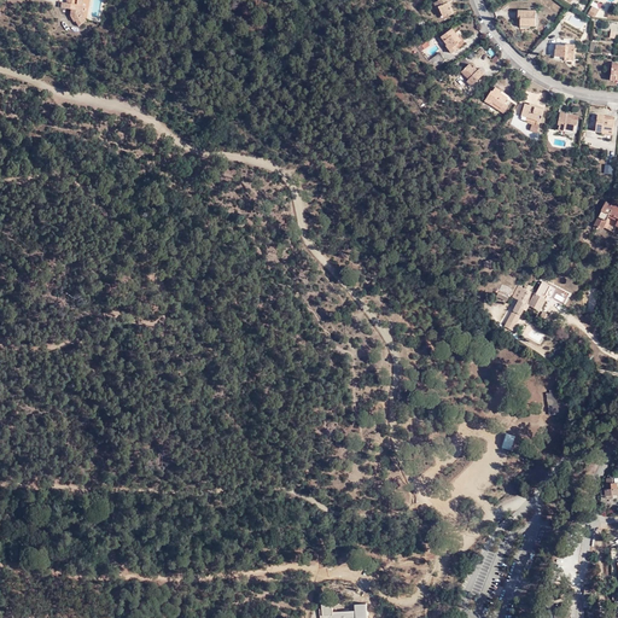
[(73,0),(73,1),(66,1),(63,0),(62,6),(71,7),(70,15),(74,21),(76,19),(79,24),(85,18),(83,15),(82,16),(77,7),(77,3),(77,0),(73,0)]
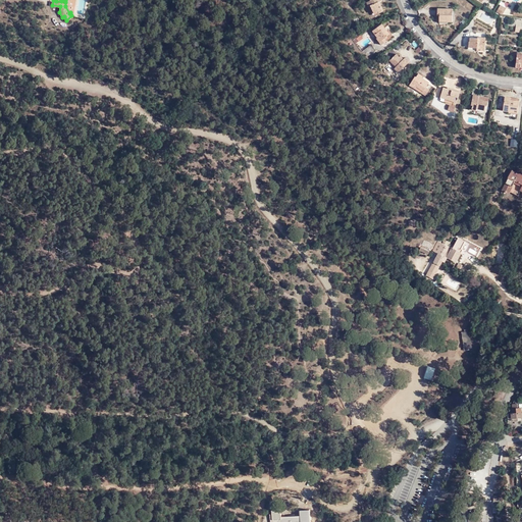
[(371,0),(367,2),(369,6),(370,6),(374,13),(379,11),(380,12),(383,10),(380,3),(381,3),(380,1),(383,0),(382,0),(371,0)]
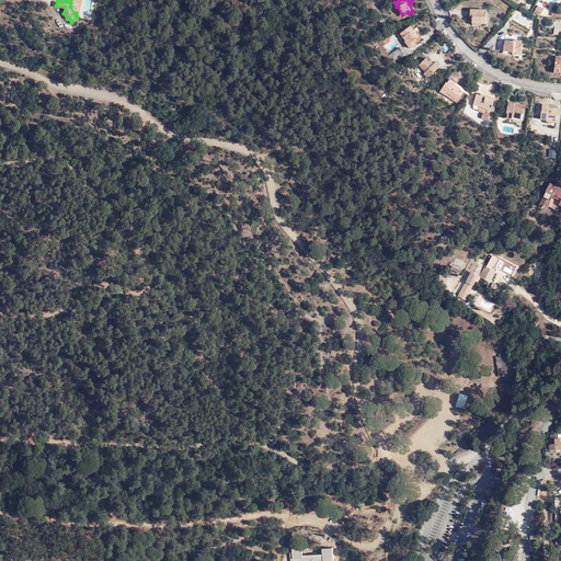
[(540,13),(544,7),(538,3),(535,9),(540,13)]
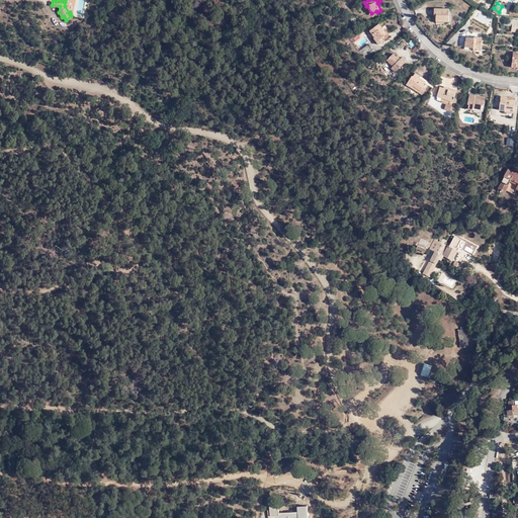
[(450,7),(436,7),(436,11),(438,11),(438,18),(446,19),(446,20),(451,20),(450,7)]
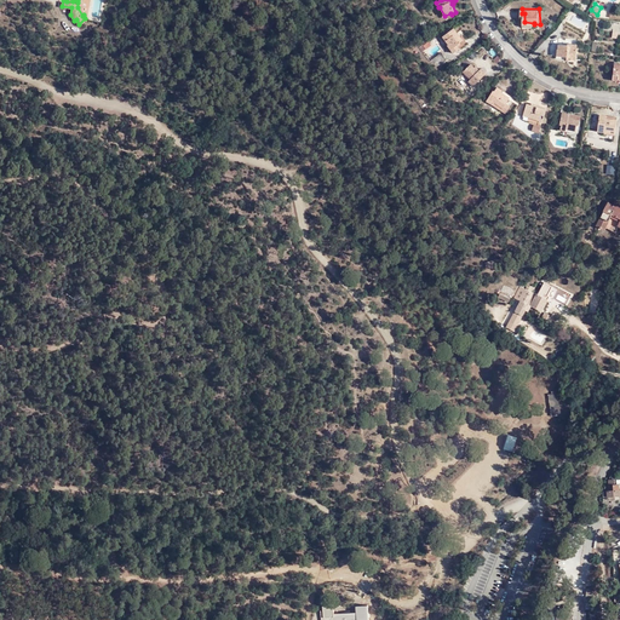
[(457,45),(463,40),(454,29),(443,36),(449,44),(448,45),(453,53),(459,49),(457,45)]
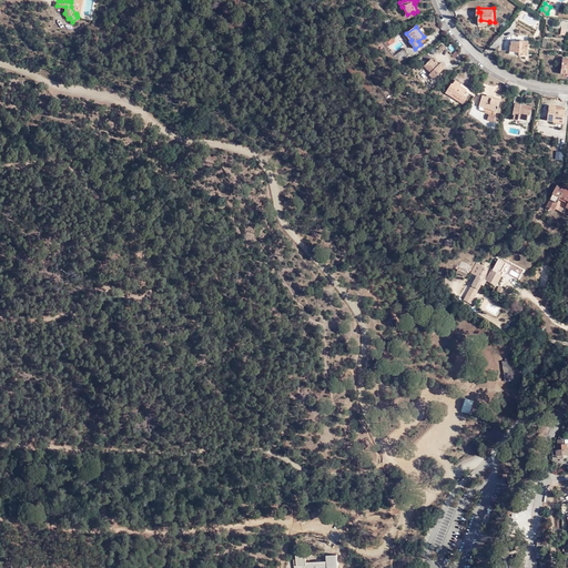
[(530,38),(523,38),(523,39),(513,39),(513,43),(511,43),(511,49),(525,50),(524,52),(529,52),(530,38)]
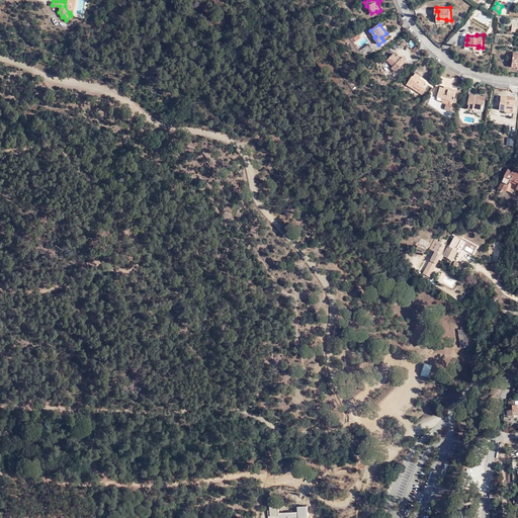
[(368,45),(360,51),(365,57),(373,51),(368,45)]
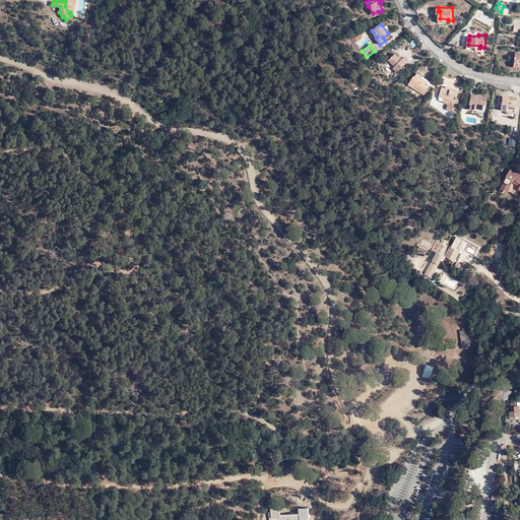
[(402,59),(396,53),(390,60),(397,66),(395,68),(399,72),(410,60),(406,56),(404,58),(402,59)]
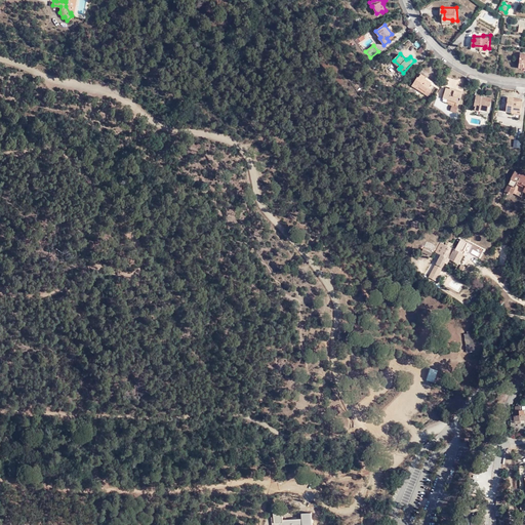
[(420,85),(428,89),(433,81),(428,78),(427,78),(426,77),(427,75),(422,72),(420,76),(419,75),(414,83),(413,83),(416,85),(418,87),(420,85)]
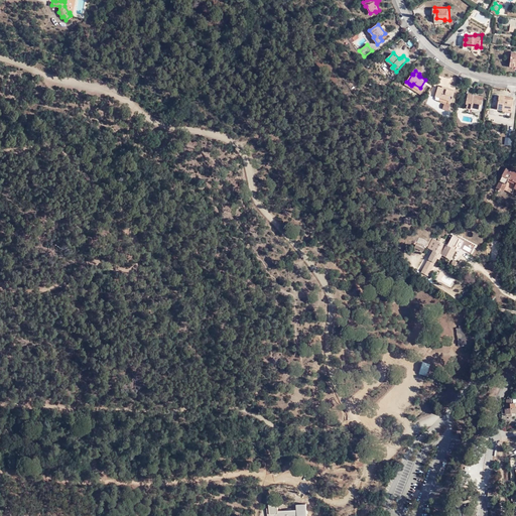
[(440,85),(438,91),(442,92),(441,96),(453,99),(457,88),(448,86),(448,88),(440,85)]
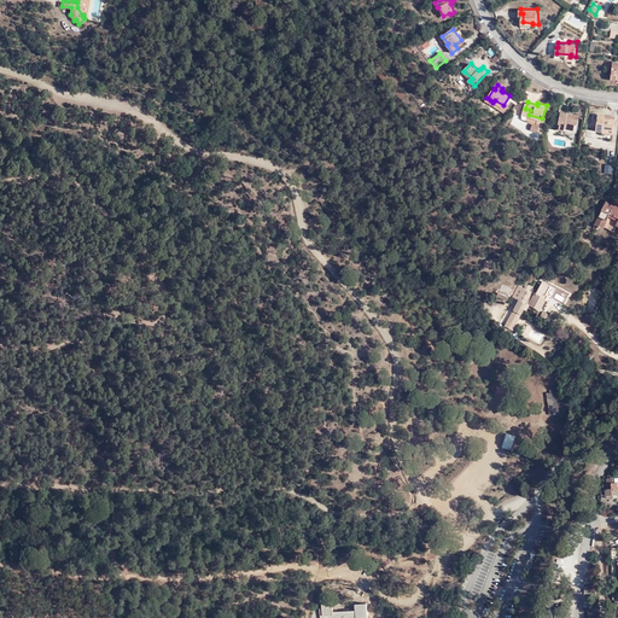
[(569,115),(570,111),(563,110),(560,122),(561,122),(561,128),(566,129),(567,127),(576,128),(577,123),(579,123),(579,118),(572,117),(572,115),(569,115)]
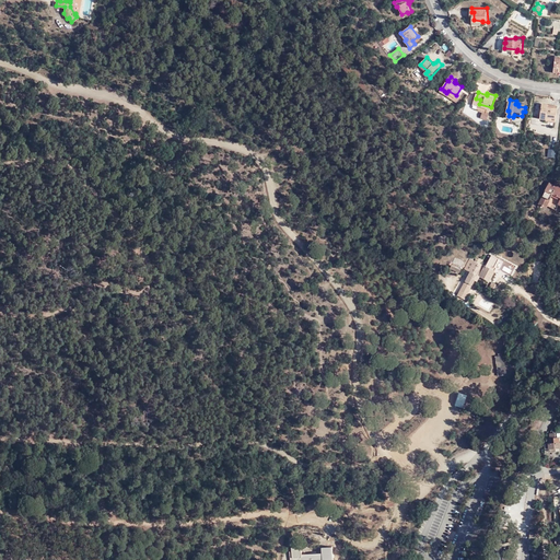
[(541,117),(548,118),(547,119),(557,120),(558,117),(559,107),(549,106),(549,103),(544,103),(541,117)]
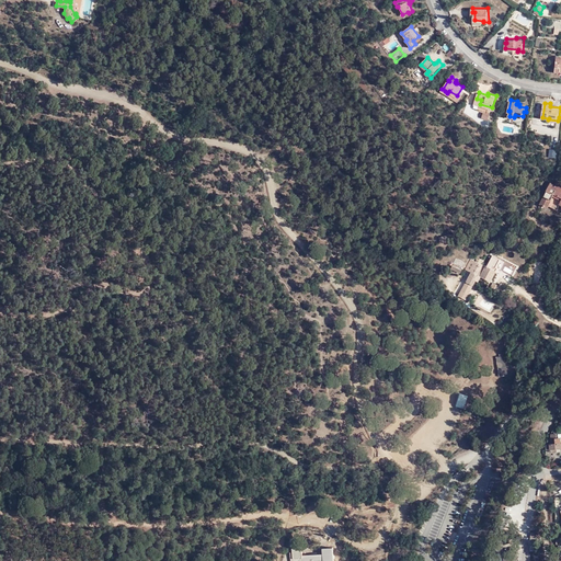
[(549,149),(548,157),(557,158),(558,150),(549,149)]
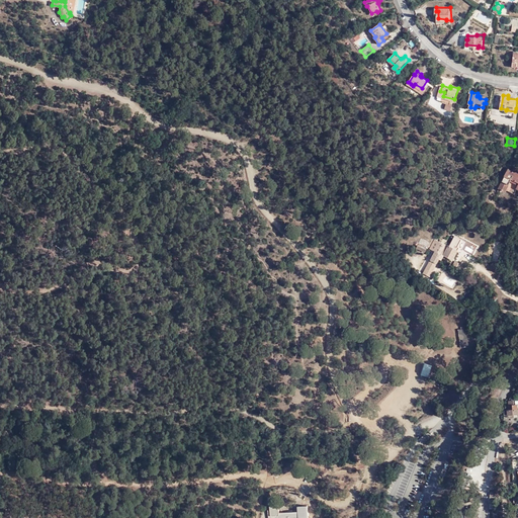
[(503,188),(504,189),(514,168),(513,168),(512,169),(508,167),(496,185),(502,189),(503,188)]
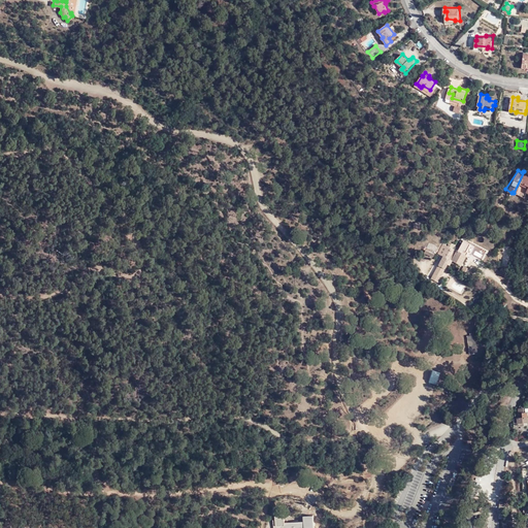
[(527,174),(524,171),(514,193),(521,197),(524,192),(527,194),(527,174)]
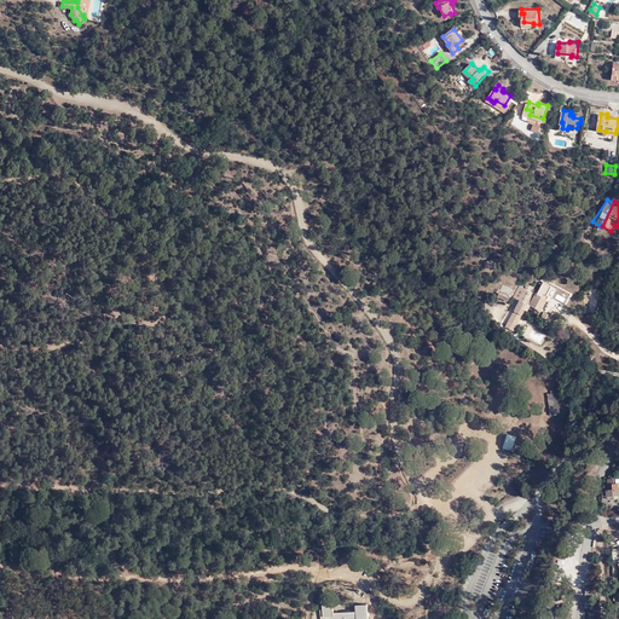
[(514,296),(520,300),(526,288),(520,284),(514,296)]
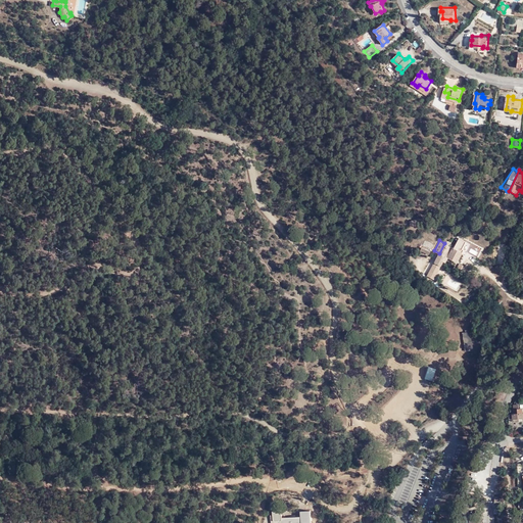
[(444,255),(448,256),(457,262),(463,252),(454,247),(453,248),(449,246),(444,255)]
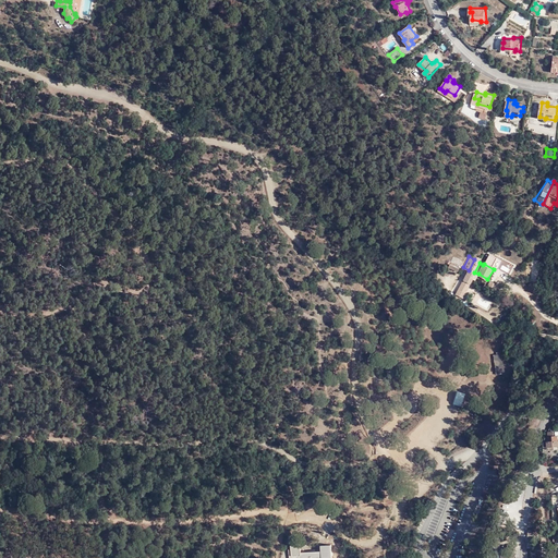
[(493,358),(496,376),(505,375),(502,355),(493,358)]
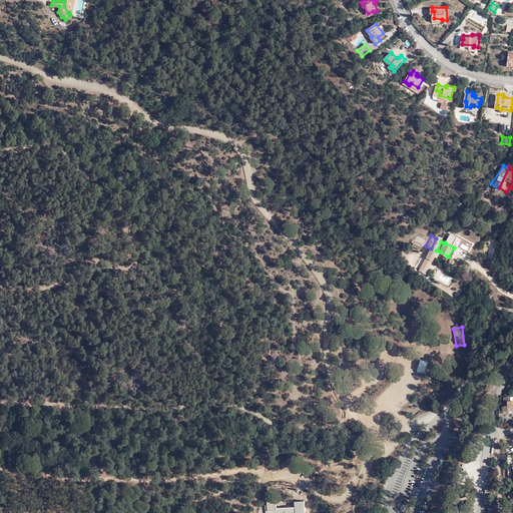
[(417,372),(425,374),(427,361),(419,360),(417,372)]
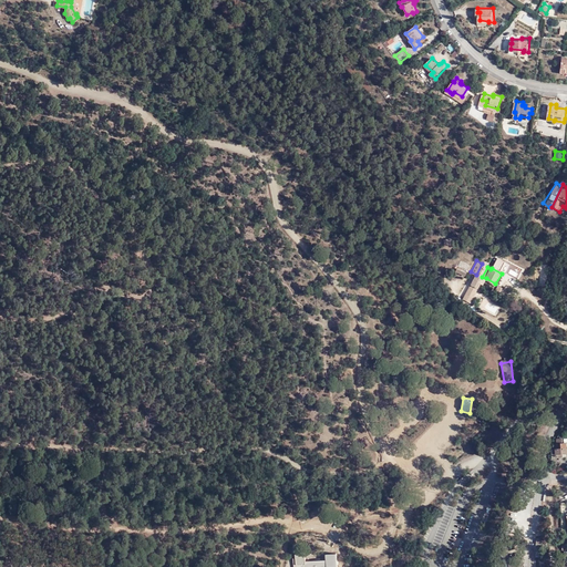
[(562,440),(557,440),(555,455),(566,454),(566,445),(562,445),(562,440)]
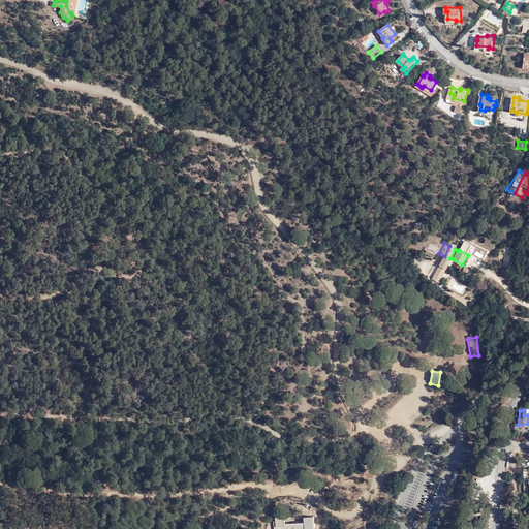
[(314,528),(313,517),(304,518),(304,523),(284,524),(284,517),(275,518),(276,522),(274,522),(274,528),(314,528)]
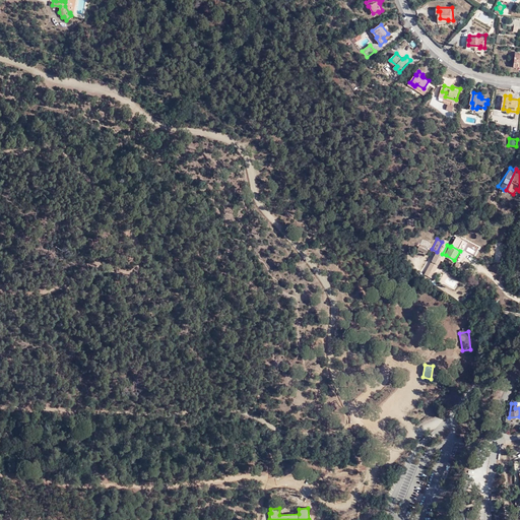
[(473,519),(478,511),(475,511),(466,513),(466,514),(466,515),(462,514),(462,512),(457,510),(453,519),(473,519)]
